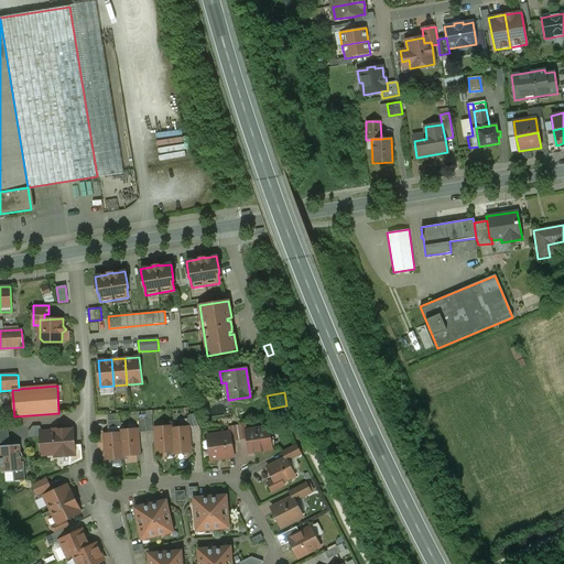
[(119,414),(107,415),(108,427),(120,426),(119,414)]
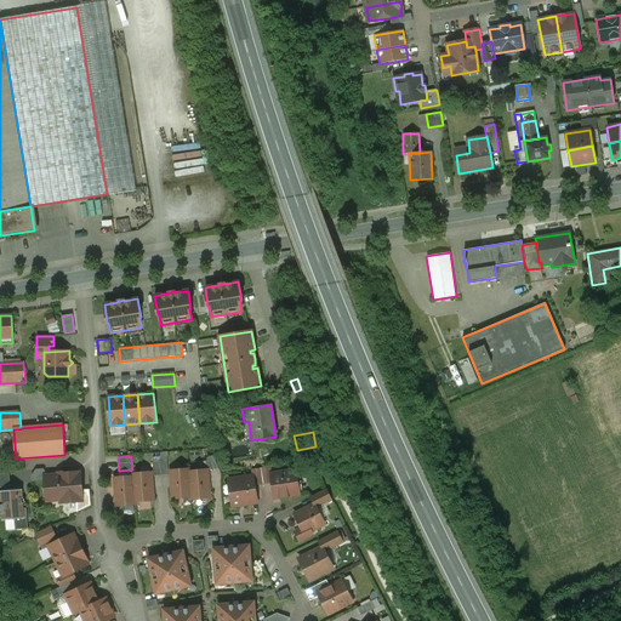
[(214,456),(206,459),(211,472),(218,468),(214,456)]
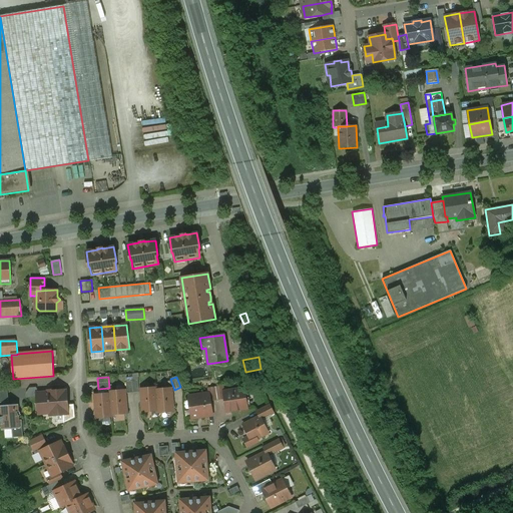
[(215,387),(217,401),(224,400),(223,392),(222,386),(215,387)]
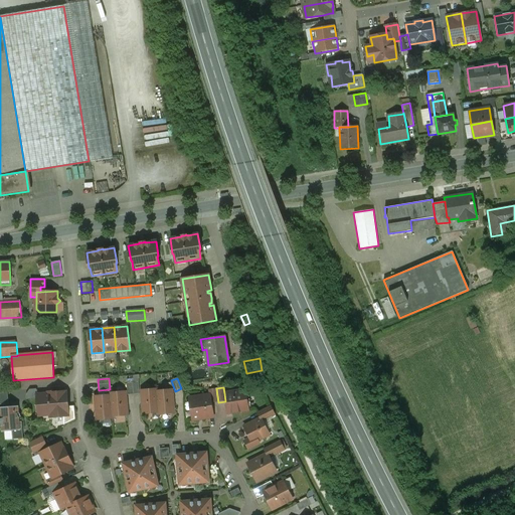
[(218,402),(216,388),(208,389),(210,395),(211,403),(218,402)]
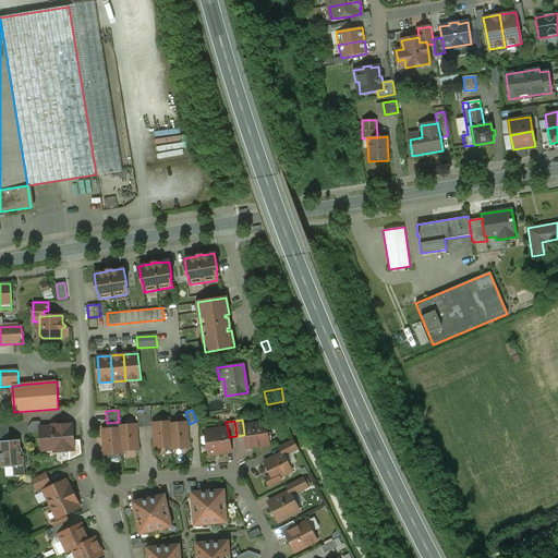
[(170,425),(170,423),(162,423),(162,422),(153,423),(154,436),(155,448),(172,447),(170,425)]
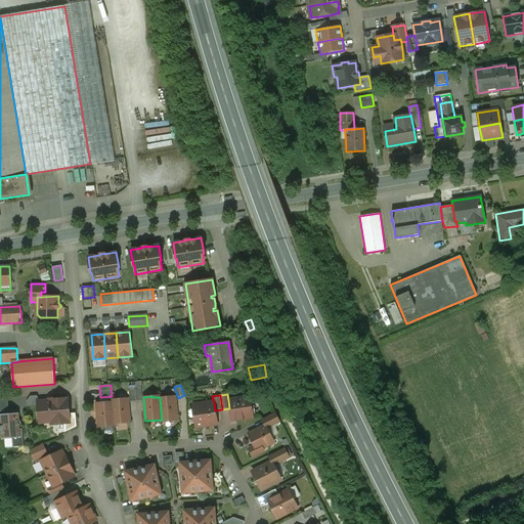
[(166,398),(160,399),(162,420),(162,422),(177,421),(176,408),(175,396),(166,397),(166,398)]
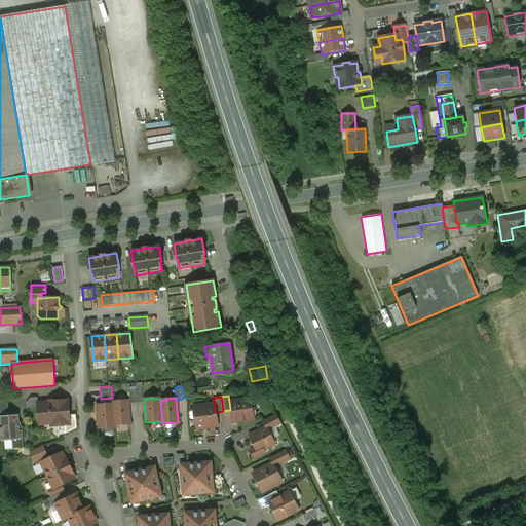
[(250,399),(229,402),(230,410),(231,414),(232,422),(253,419),(250,399)]
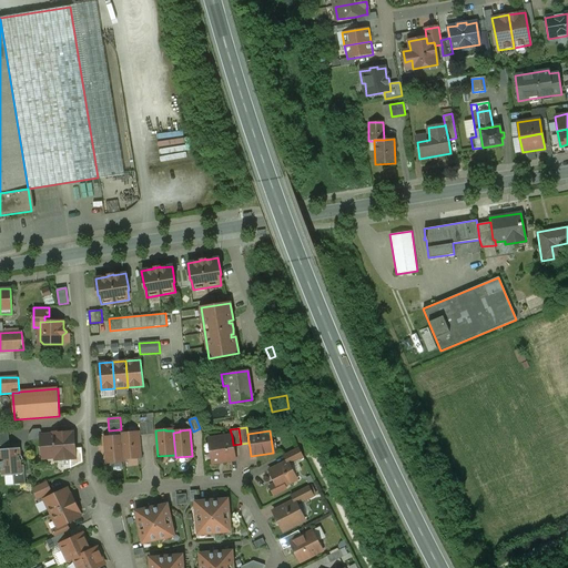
[(129,434),(122,435),(122,436),(124,459),(141,458),(140,445),(139,432),(129,433),(129,434)]
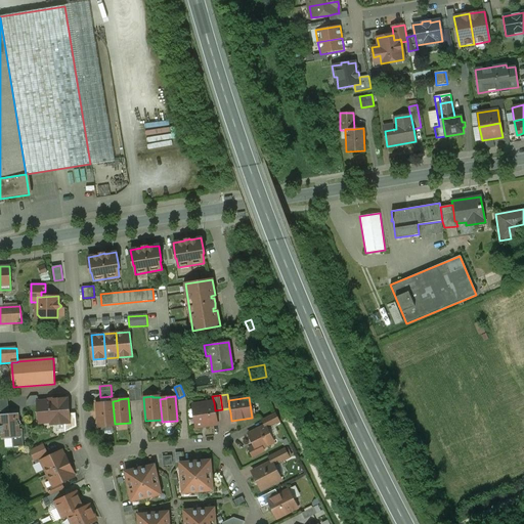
[(8,400),(0,401),(0,410),(9,410),(8,400)]
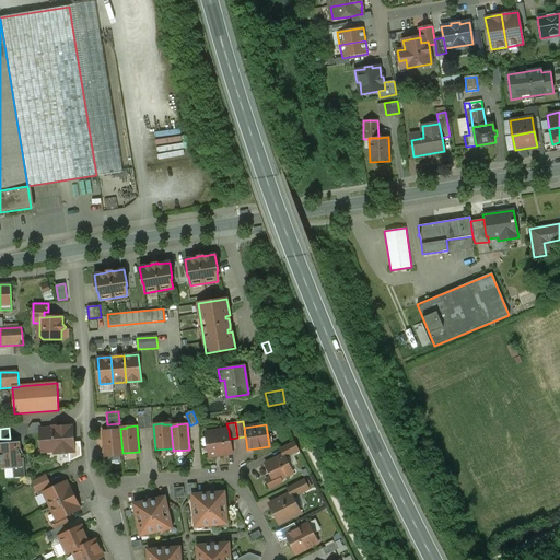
[(56,454),(69,453),(73,453),(73,442),(71,428),(39,430),(41,441),(44,441),(45,451),(55,450),(56,454)]
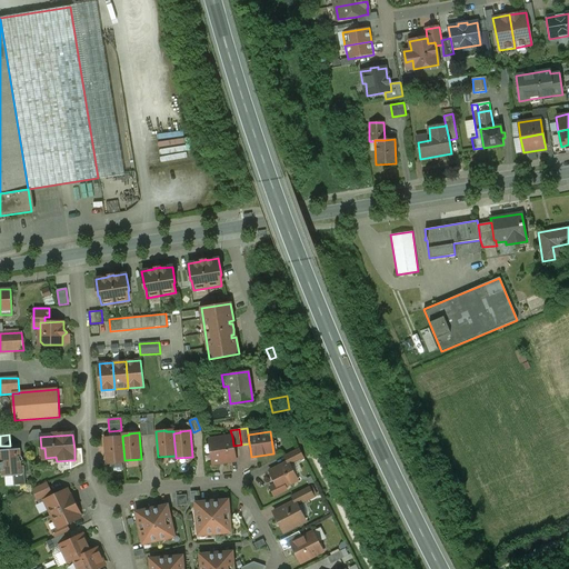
[(107,465),(125,462),(125,460),(122,437),(115,438),(115,437),(105,438),(106,451),(107,465)]
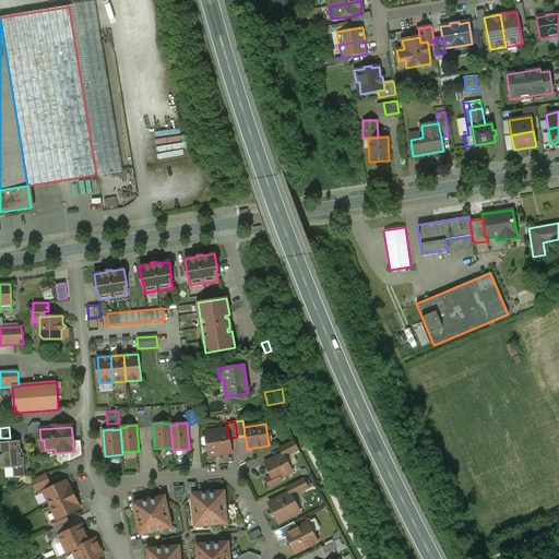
[(221,454),(232,452),(229,438),(228,429),(205,433),(209,455),(221,454)]
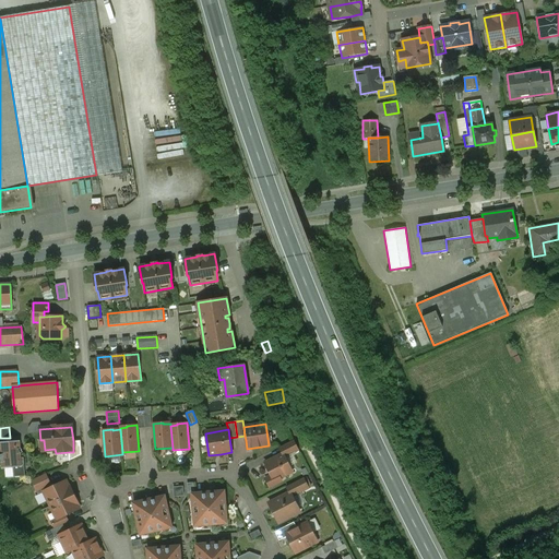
[(283,454),(285,458),(299,451),(294,440),(278,448),(282,454),(283,454)]
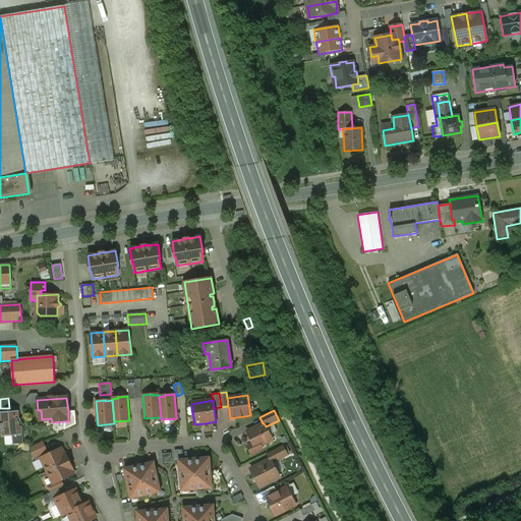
[(18,411),(0,412),(0,415),(1,424),(0,424),(0,430),(0,431),(1,431),(2,437),(20,436),(19,422),(21,421),(21,420),(18,421),(18,419),(19,418),(18,411)]
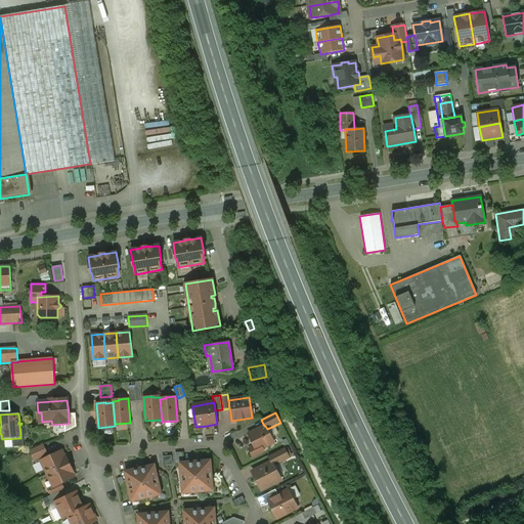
[(76,413),(69,413),(69,424),(64,424),(66,432),(77,427),(76,413)]
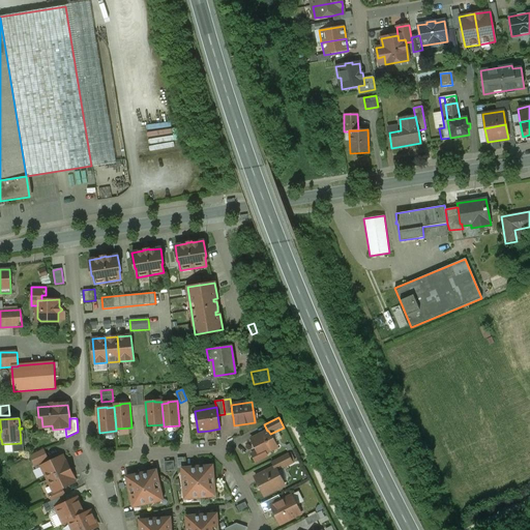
[(268,431),(267,431),(262,434),(260,434),(257,435),(257,436),(251,439),(257,451),(252,454),(256,463),(266,457),(265,453),(276,447),(270,434),(268,431)]
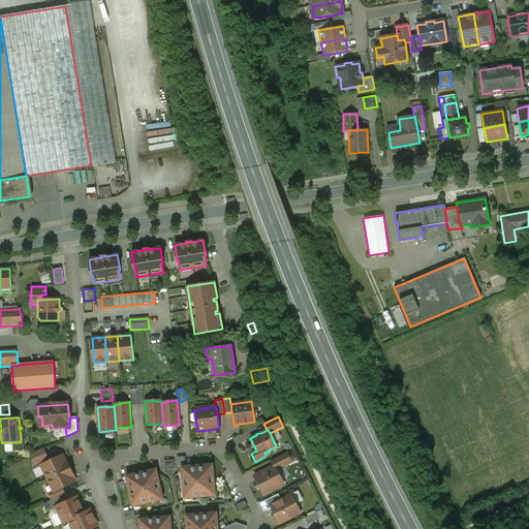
[(50,461),(43,448),(29,455),(36,468),(41,466),(41,465),(50,461)]
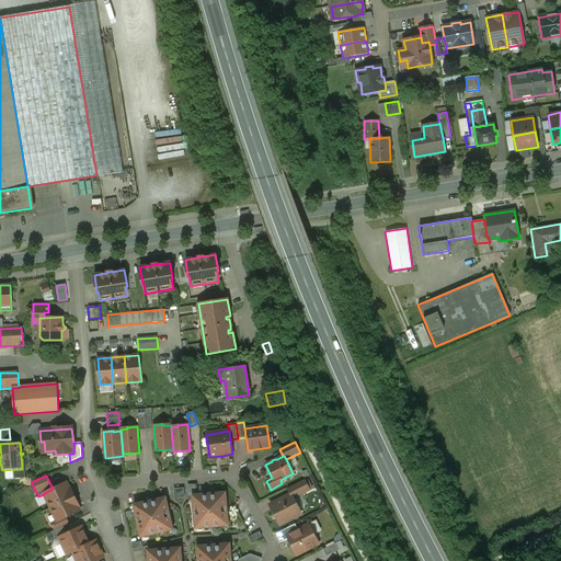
[(292,494),(293,499),(309,490),(304,481),(287,489),(290,495),(292,494)]
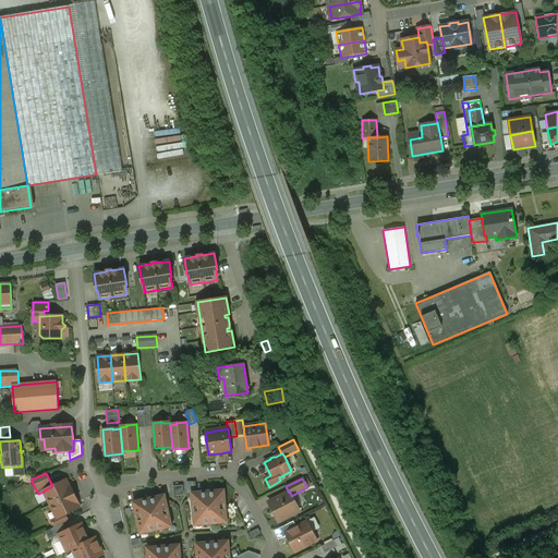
[(50,506),(74,495),(70,485),(69,486),(65,481),(52,486),(44,490),(44,492),(50,506)]
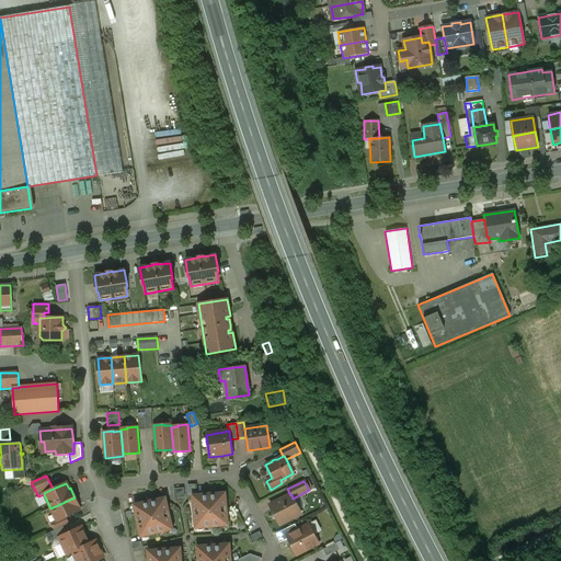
[(183,488),(174,489),(174,497),(184,497),(183,488)]
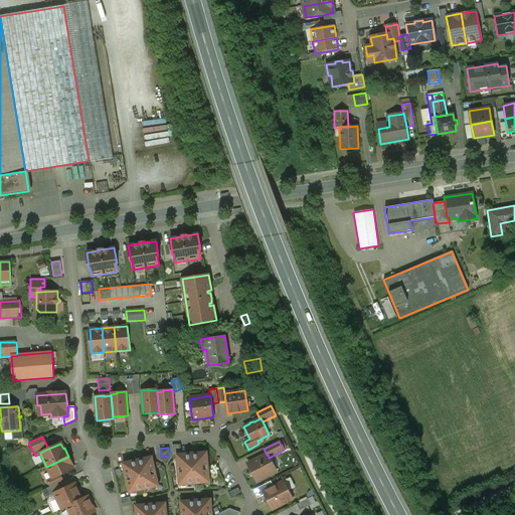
[(197,454),(194,455),(194,454),(191,455),(189,455),(186,455),(177,456),(178,464),(177,464),(178,476),(179,476),(179,482),(185,482),(185,484),(202,483),(202,480),(208,480),(208,474),(207,462),(206,453),(197,454)]
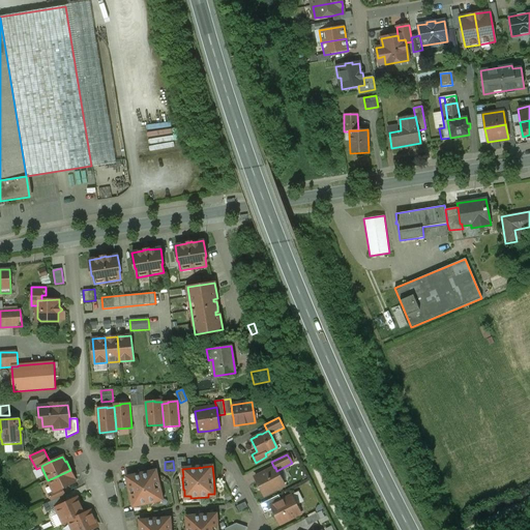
[(274,468),(255,477),(264,496),(276,490),(275,488),(284,483),(276,471),(275,467),(274,468)]
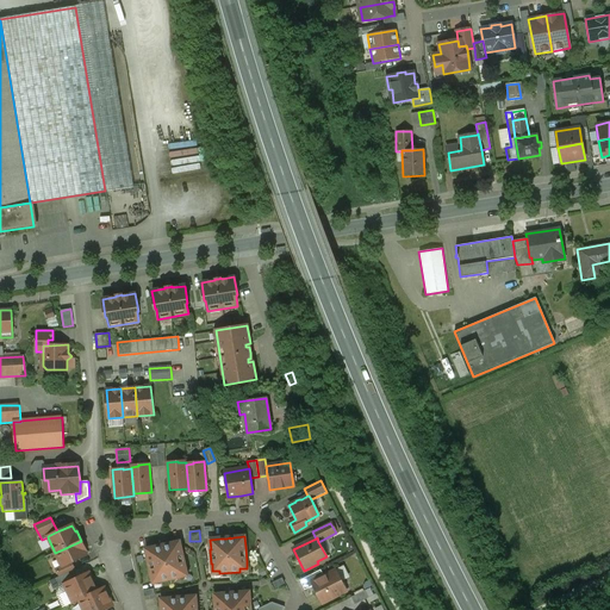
[(81,541),(55,553),(61,566),(62,567),(72,562),(86,555),(83,551),(86,551),(81,541)]
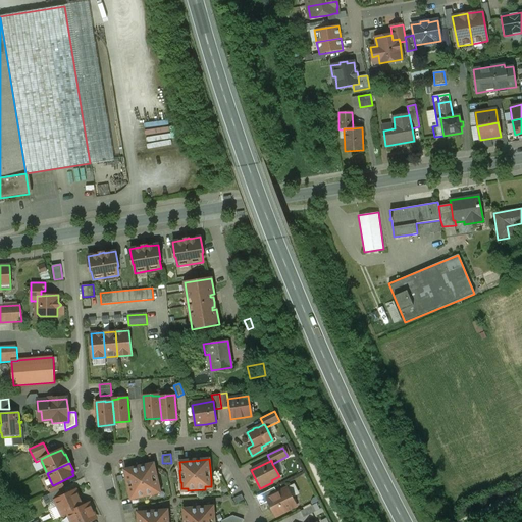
[(134,468),(124,470),(126,478),(125,478),(128,491),(128,490),(131,498),(137,496),(137,498),(154,494),(154,491),(159,490),(158,484),(159,483),(156,472),(155,472),(153,464),(144,466),(145,466),(139,467),(134,468)]
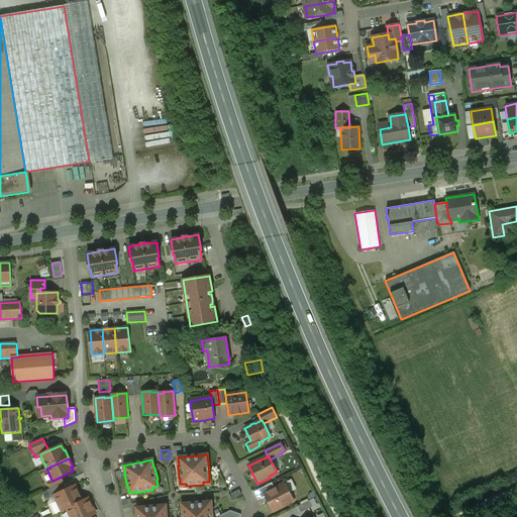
[(46,483),(49,490),(59,486),(64,483),(61,477),(53,481),(52,480),(46,483)]
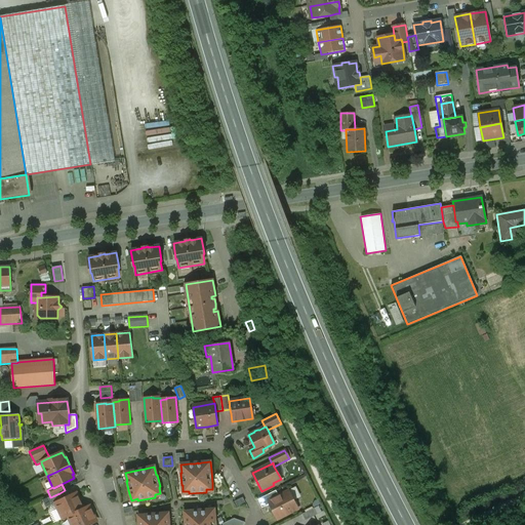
[(268,501),(279,496),(276,490),(259,499),(263,505),(268,501)]
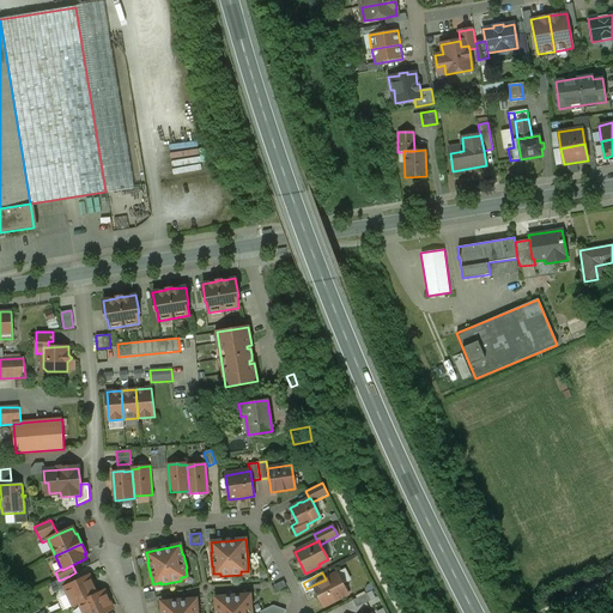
[(338,574),(326,580),(313,586),(325,607),(347,594),(347,593),(349,592),(346,586),(344,587),(338,574)]
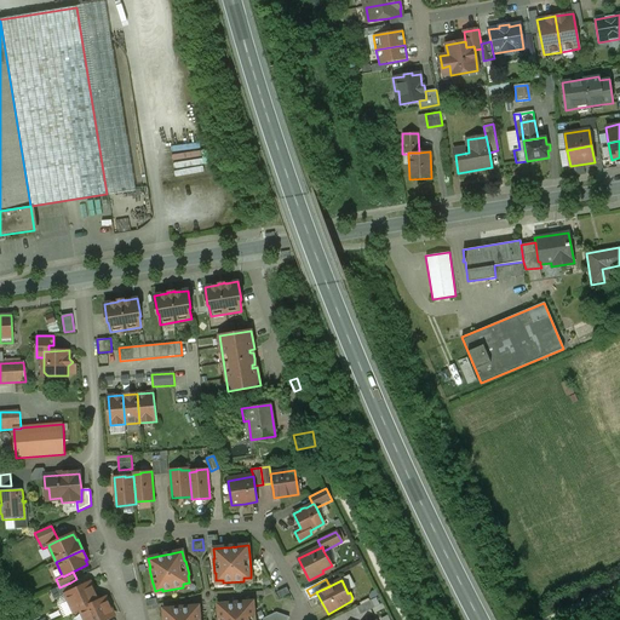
[(53,600),(65,593),(74,590),(70,583),(59,587),(50,592),(53,600)]
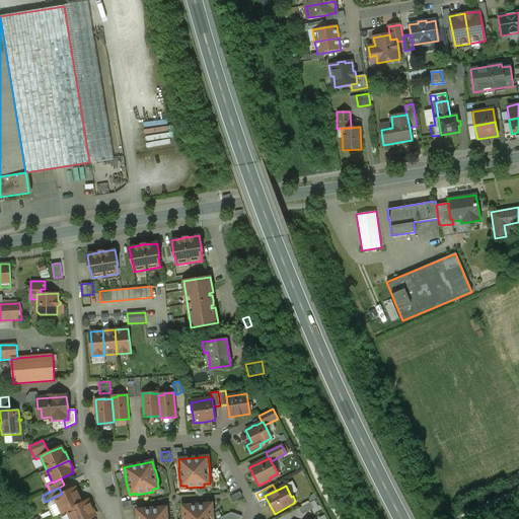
[(62,513),(68,510),(83,503),(76,488),(62,494),(55,497),(62,513)]
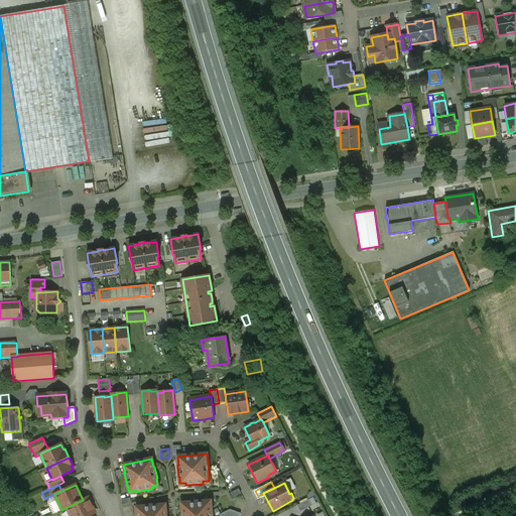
[(88,498),(83,500),(68,507),(72,515),(87,515),(95,513),(88,498)]
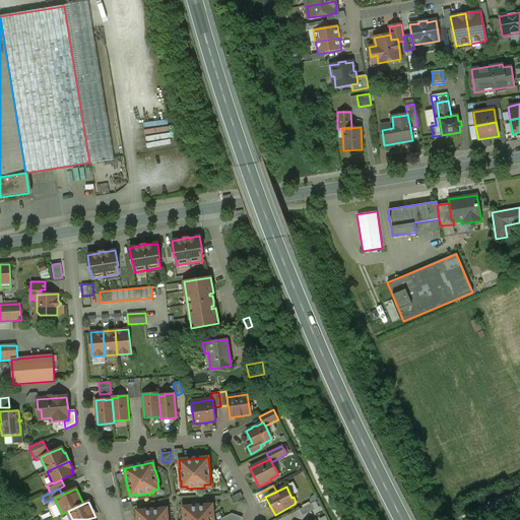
[(311,504),(299,509),(303,516),(314,510),(311,504)]
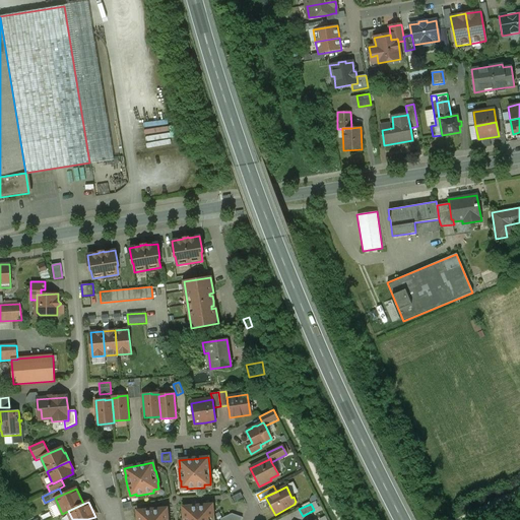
[(212,505),(203,505),(203,506),(200,506),(199,506),(197,506),(195,506),(192,507),(192,506),(183,507),(184,515),(183,516),(183,519),(213,519),(213,513),(212,505)]
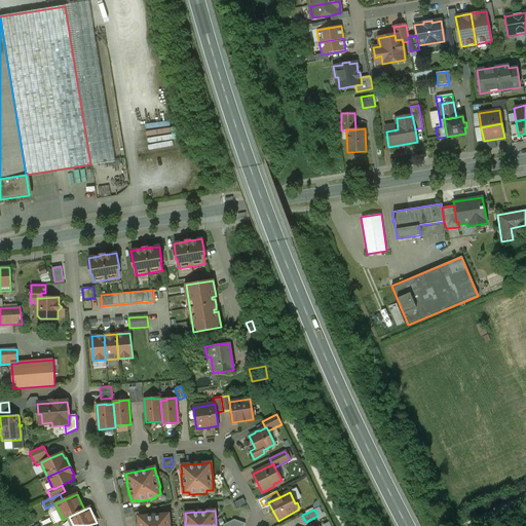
[(168,515),(159,515),(159,516),(156,516),(153,516),(151,516),(148,517),(148,516),(139,517),(140,525),(139,525),(170,525),(170,523),(168,515)]
